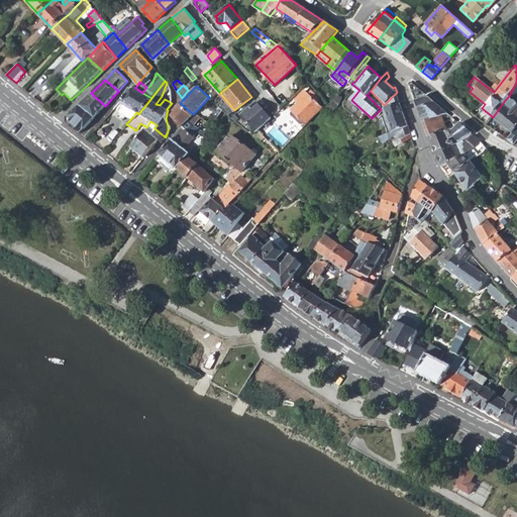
[(126,112),(133,116),(136,112),(138,114),(151,98),(142,93),(135,88),(133,91),(129,88),(116,104),(119,107),(114,114),(120,118),(126,112)]
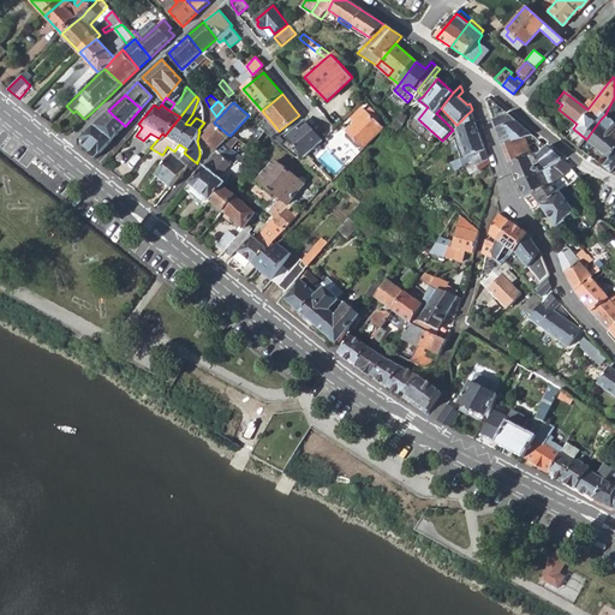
[(499,107),(493,120),(502,147),(525,138),(532,136),(499,107)]
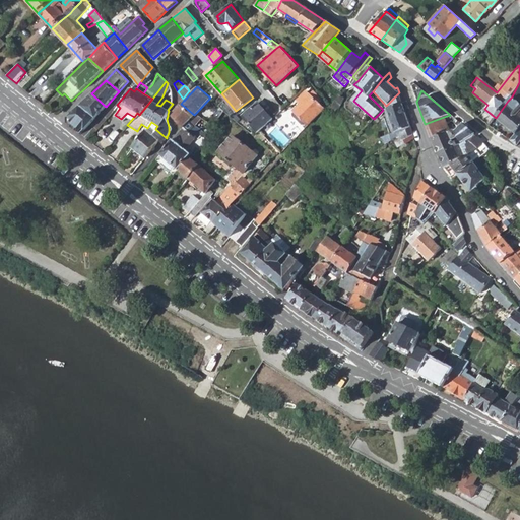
[(296,117),(305,128),(313,120),(327,106),(306,91),(297,100),(301,104),(296,113),(297,113),(297,114),(296,115),(296,117)]
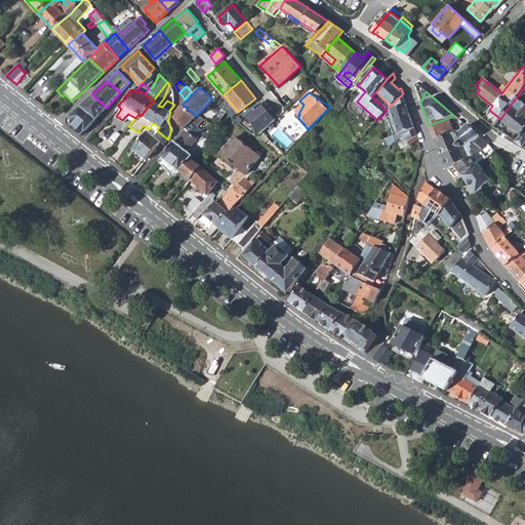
[(390,107),(401,138),(403,137),(414,129),(409,111),(403,93),(390,107)]
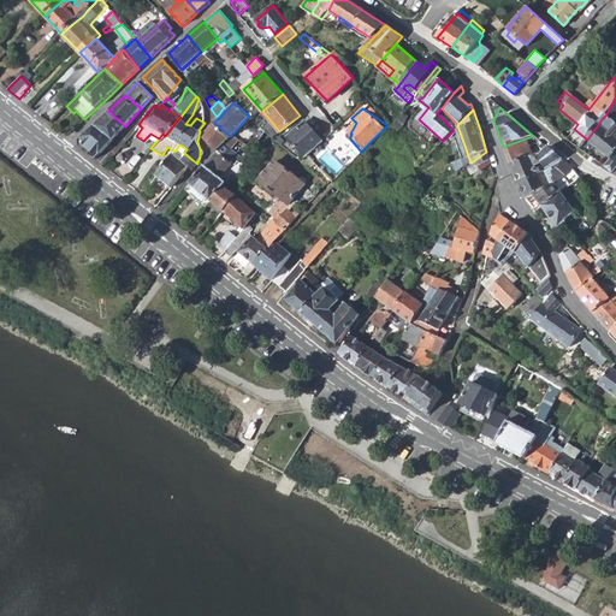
[(95,125),(113,140),(125,126),(108,111),(95,125)]
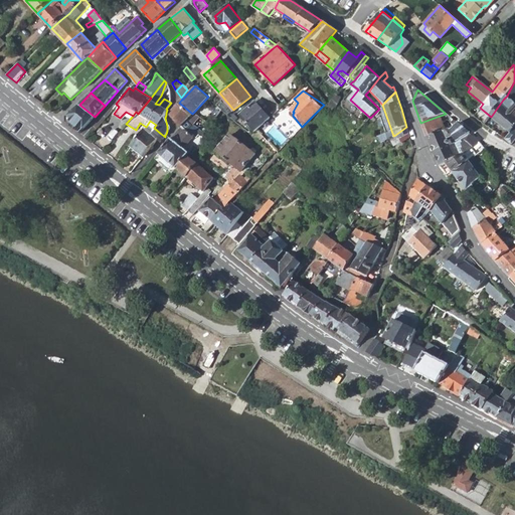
[(510,133),(505,139),(508,142),(511,143),(514,137),(514,103),(507,96),(503,100),(491,117),(510,133)]
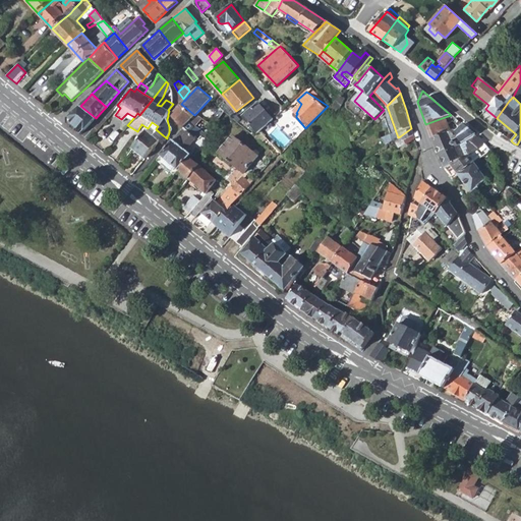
[(243,116),(258,132),(272,119),(258,103),(243,116)]
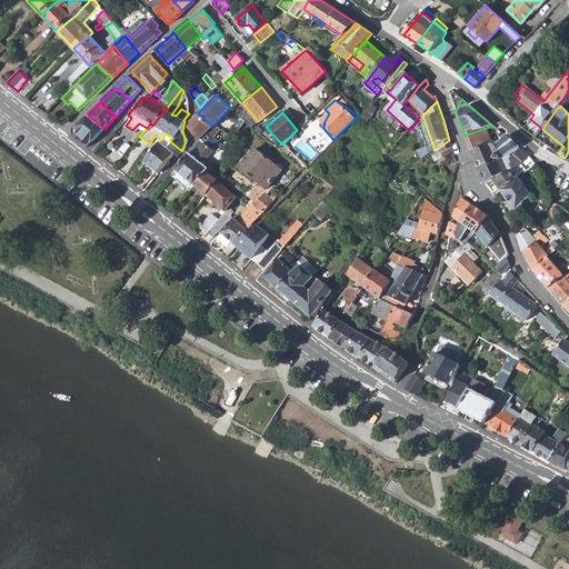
[(211,138),(219,128),(215,123),(212,126),(198,113),(188,125),(198,142),(199,142),(206,133),(211,138)]
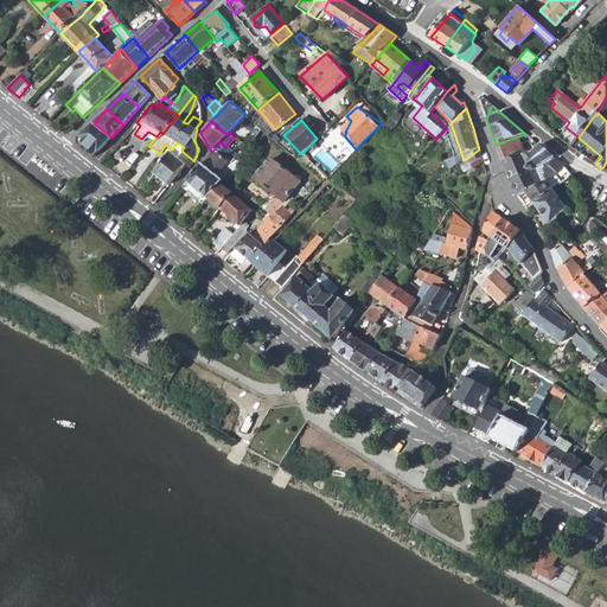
[(248,139),(244,142),(250,147),(262,129),(255,122),(246,135),(248,139)]
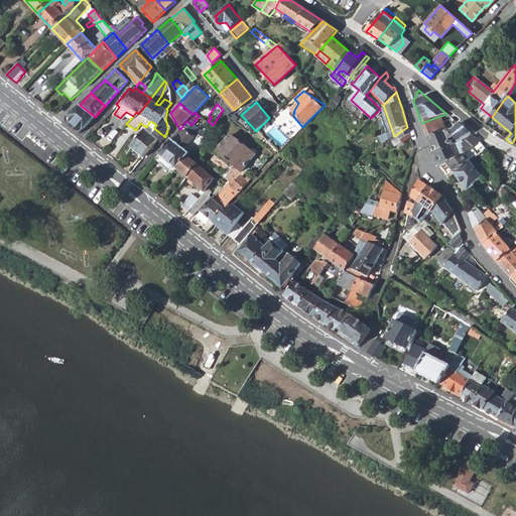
[(95,117),(80,105),(69,116),(73,120),(69,124),(80,133),(82,130),(95,117)]
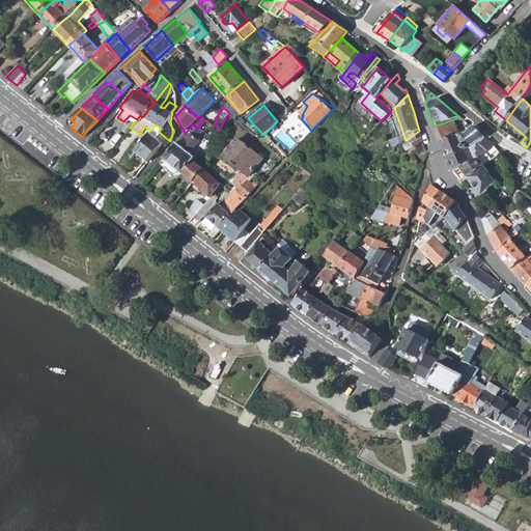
[(459,134),(453,119),(434,127),(440,142),(459,134)]
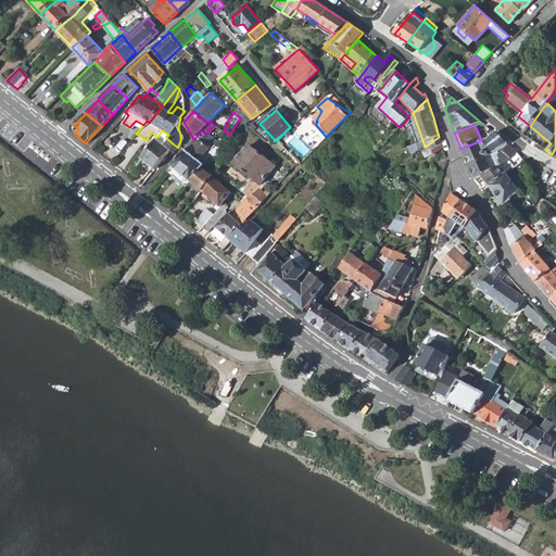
[(168,135),(162,130),(158,137),(156,139),(162,143),(166,138),(168,135)]
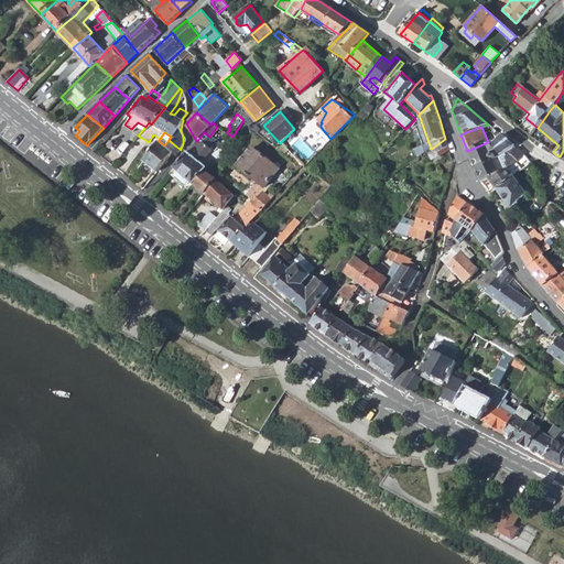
[(197,141),(202,145),(209,137),(204,132),(197,141)]
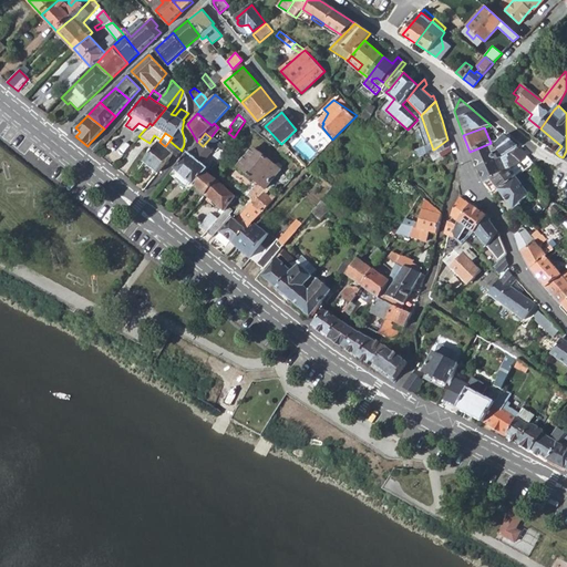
[(498,146),(504,154),(517,146),(505,136),(496,143),(498,146)]
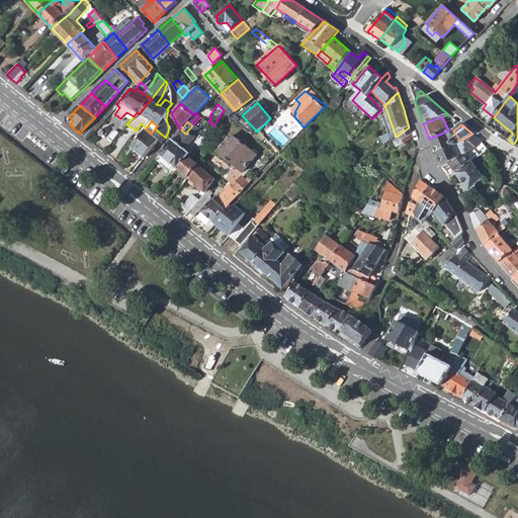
[(405,143),(413,138),(409,127),(398,136),(402,141),(403,140),(405,143)]
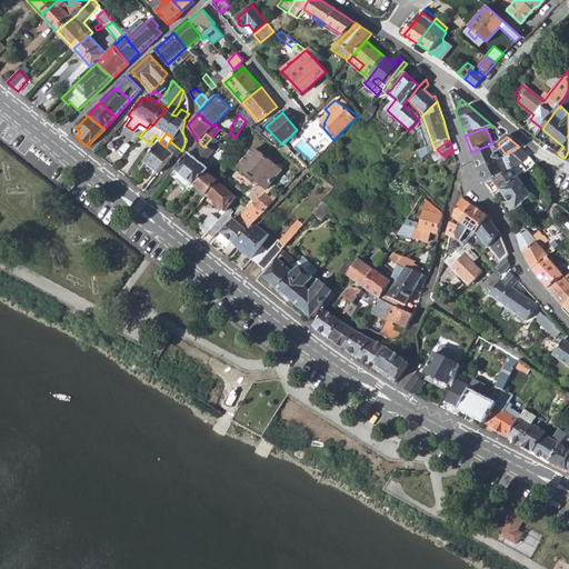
[(495,152),(500,147),(498,143),(498,141),(492,143),(471,152),(479,168),(497,158),(495,152)]
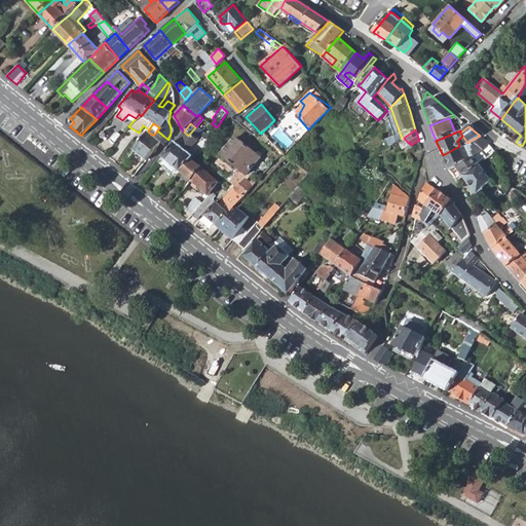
[(134,150),(147,160),(154,151),(160,143),(163,145),(164,144),(166,142),(168,140),(164,137),(160,142),(153,136),(148,132),(134,150)]
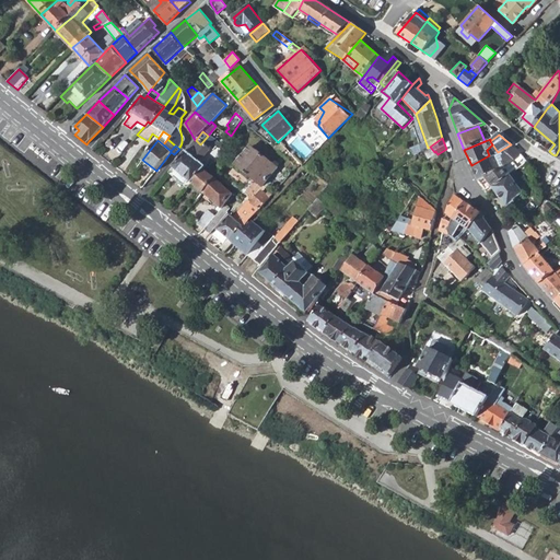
[(200,162),(208,152),(200,144),(196,140),(195,140),(186,151),(200,162)]
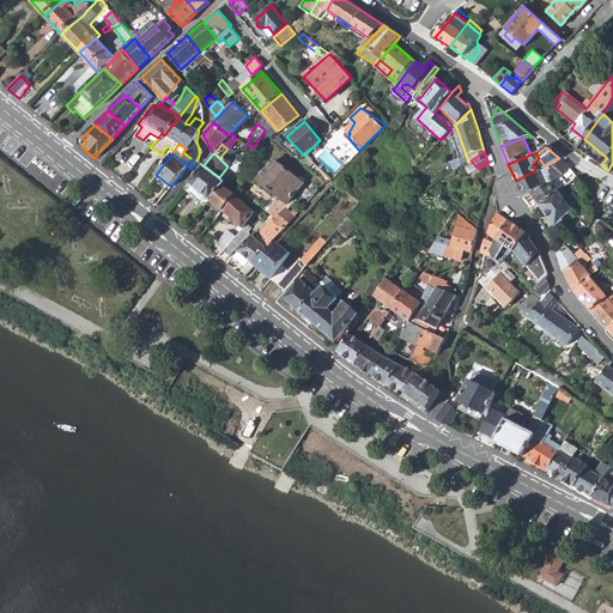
[(303,183),(274,159),(259,180),(287,202),(303,183)]
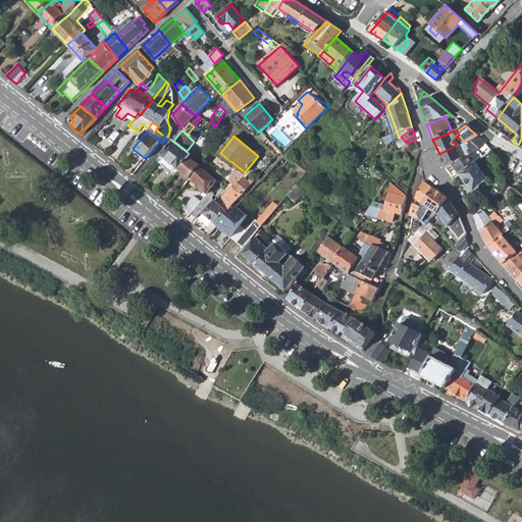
[(383,140),(385,147),(394,142),(390,136),(383,140)]
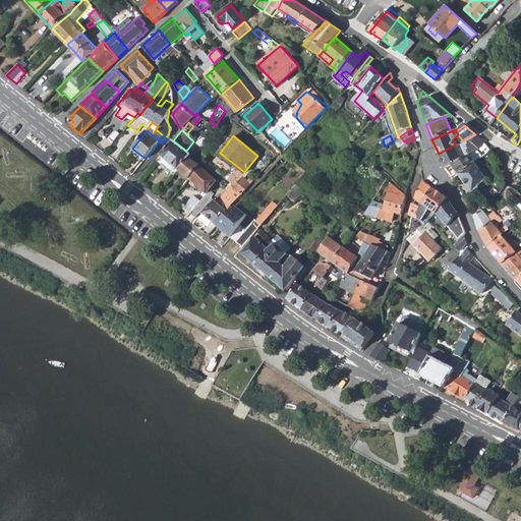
[(468,152),(469,154),(476,151),(483,142),(477,136),(467,146),(469,148),(467,150),(468,152)]
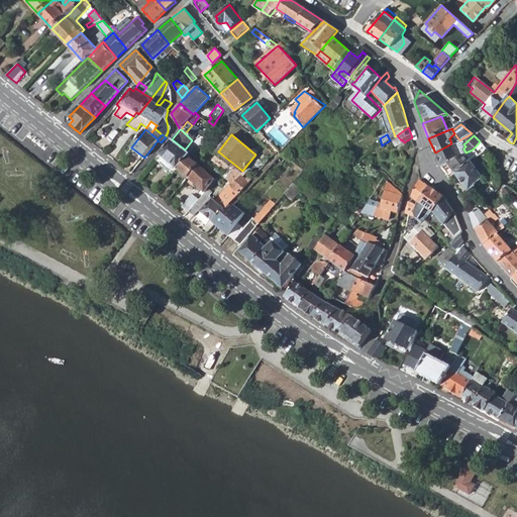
[(172,139),(160,154),(154,161),(173,176),(176,172),(178,170),(189,156),(191,153),(185,149),(172,139)]
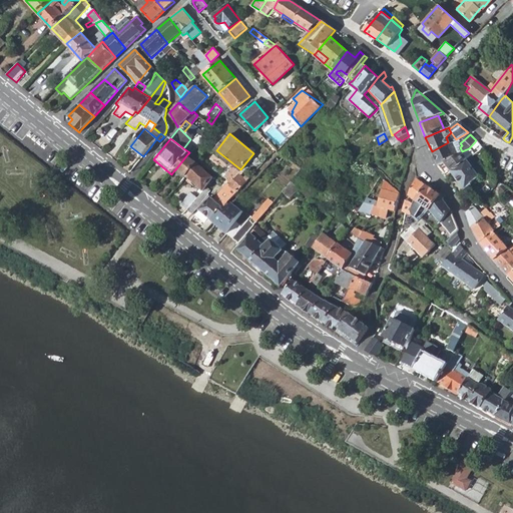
[(459,153),(450,142),(448,143),(448,142),(432,151),(438,165),(444,162),(459,153)]
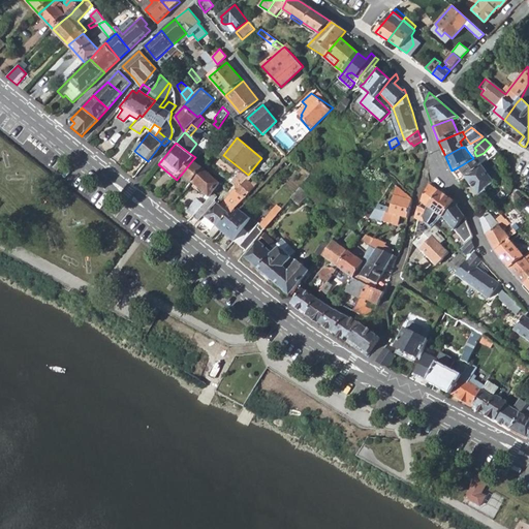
[(477,159),(476,156),(473,158),(458,167),(464,176),(465,179),(484,166),(477,159)]
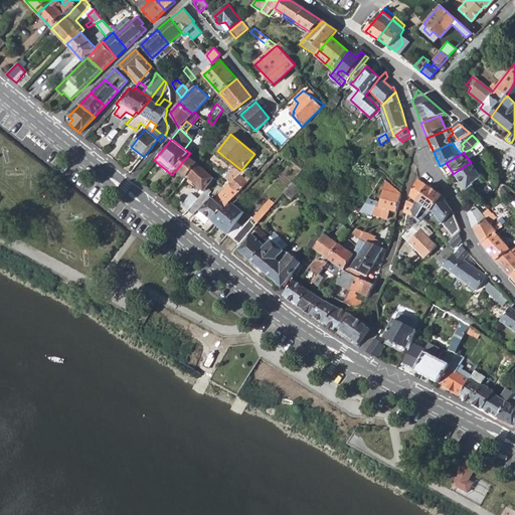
[(177,169),(187,178),(198,163),(188,155),(177,169)]
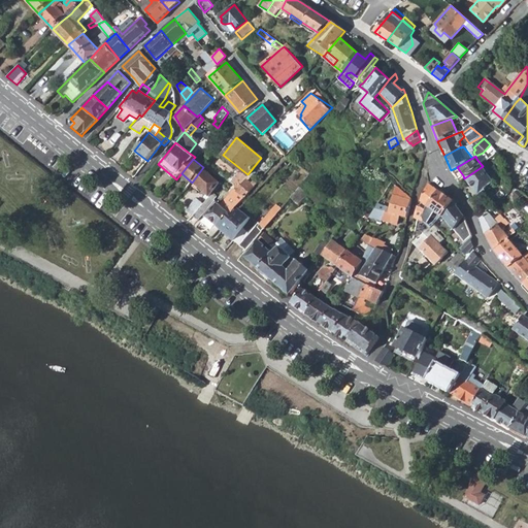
[(483,166),(495,185),(500,179),(487,162),(483,166)]
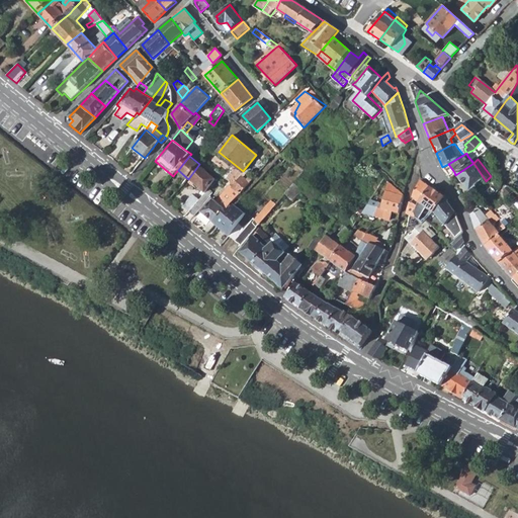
[(486,181),(473,163),(455,175),(469,194),(486,181)]
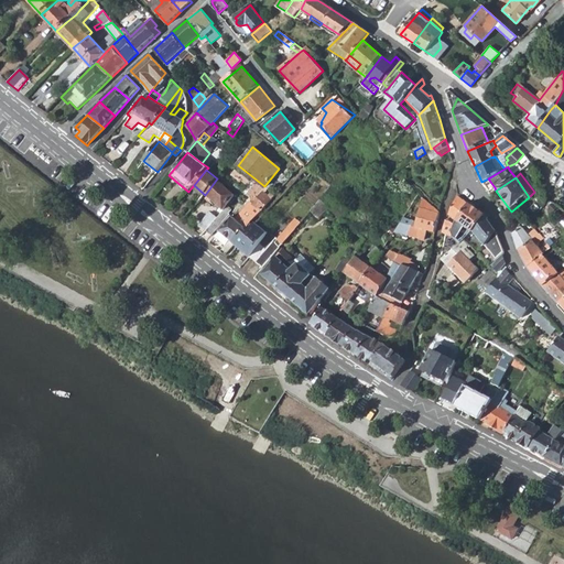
[(205,195),(223,210),(228,204),(236,193),(217,179),(205,195)]
